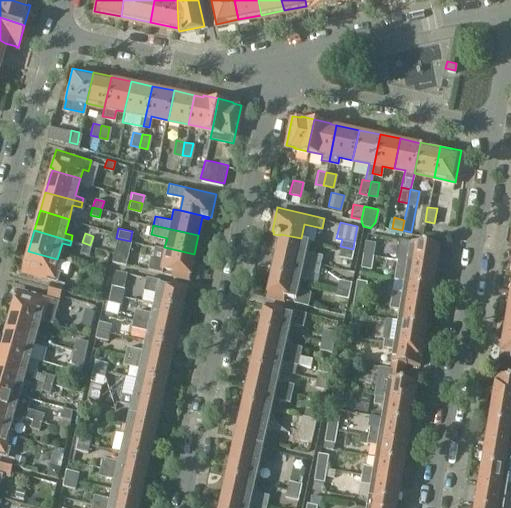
[(280,235),(276,254),(320,263),(322,253),(306,250),(308,239),(301,238),(280,234),(280,235)]
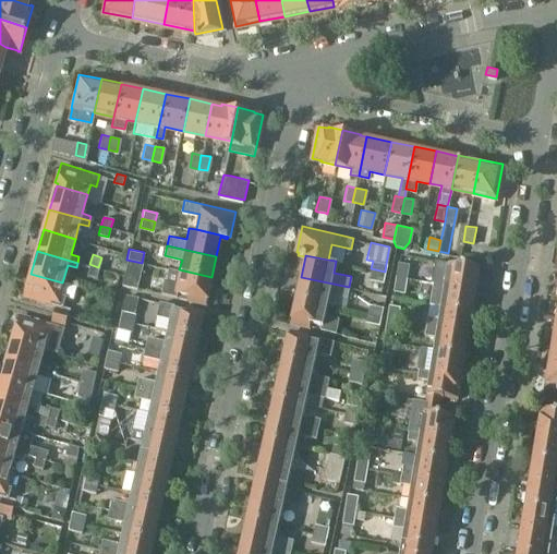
[(435,259),(431,281),(433,281),(445,284),(476,289),(480,266),(465,264),(465,263),(461,262),(461,264),(448,262),(435,259)]
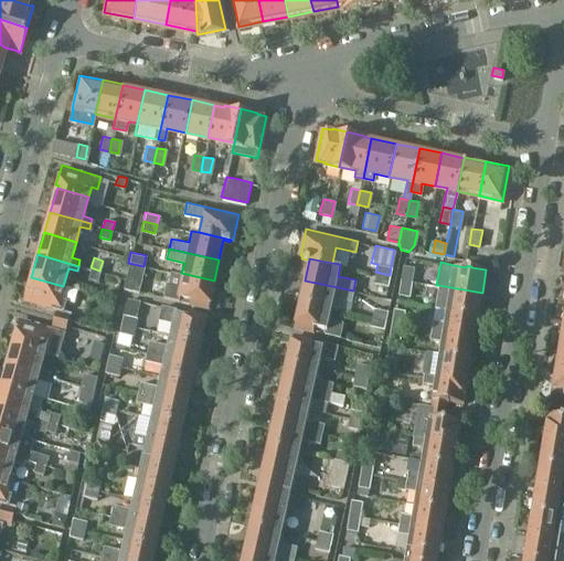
[(128,263),(123,286),(138,289),(144,266),(128,263)]
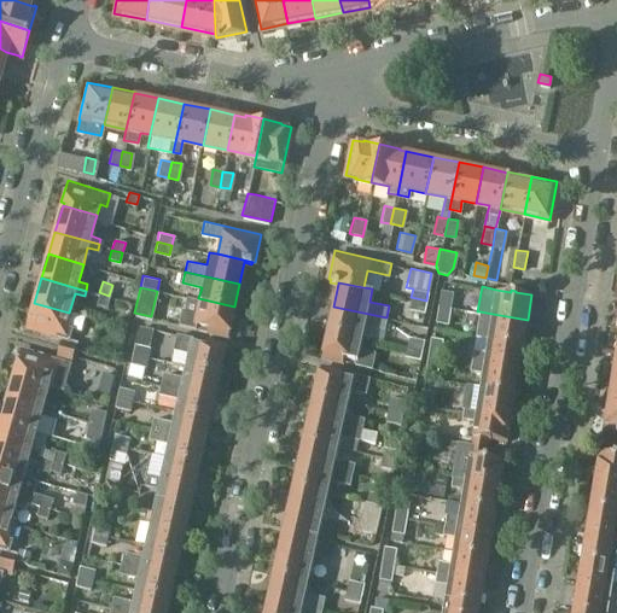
[(440,289),(437,304),(449,307),(452,291),(440,289)]
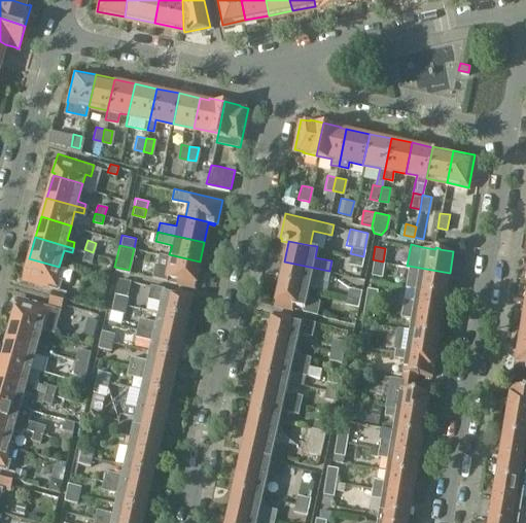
[(84,249),(82,257),(91,259),(93,252),(84,249)]
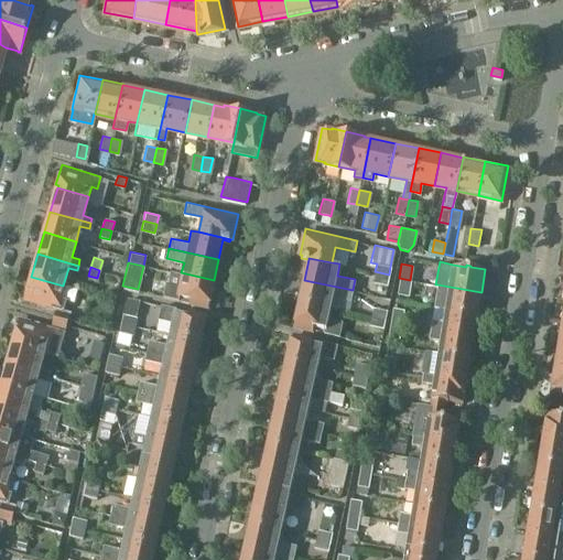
[(165,280),(162,294),(208,304),(214,280),(181,272),(169,269),(166,281),(165,280)]
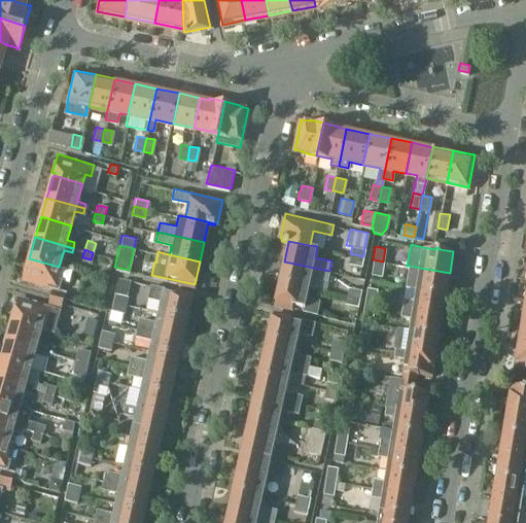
[(350,253),(348,264),(361,267),(363,256),(350,253)]
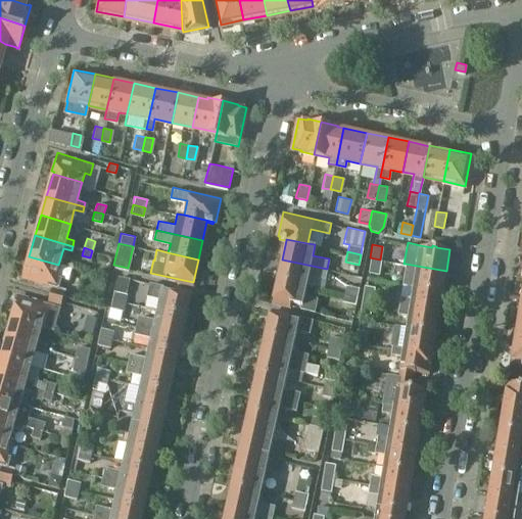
[(27,257),(20,276),(52,285),(50,290),(50,291),(49,293),(61,297),(62,294),(64,287),(57,285),(60,276),(55,275),(58,265),(29,256),(29,258),(27,257)]
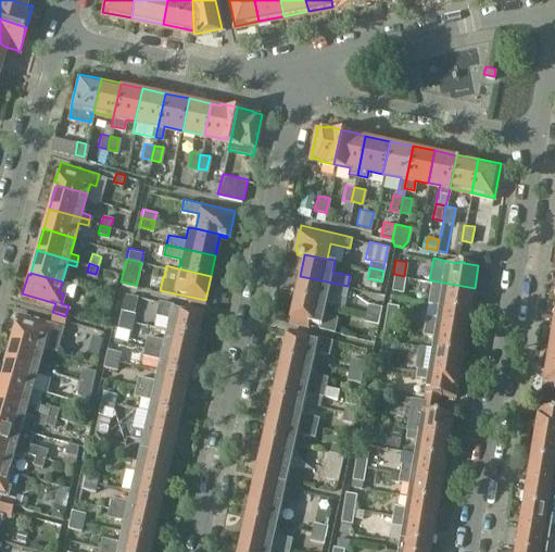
[(393,274),(391,287),(402,289),(404,276),(393,274)]
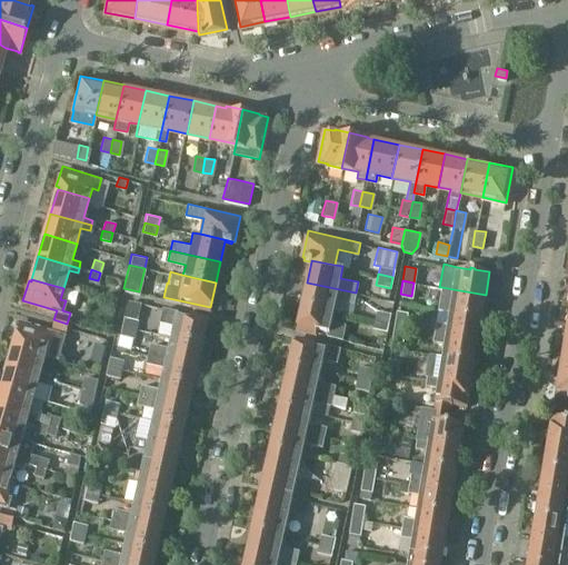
[(307,283),(302,304),(332,309),(336,299),(354,303),(356,293),(307,283)]
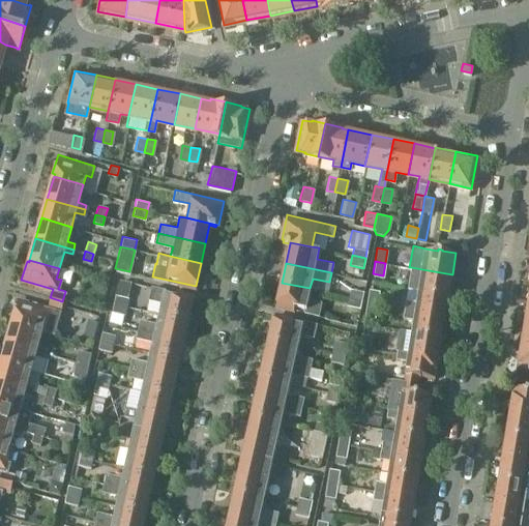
[(409,276),(407,288),(418,290),(448,295),(452,274),(422,269),(411,267),(409,276)]
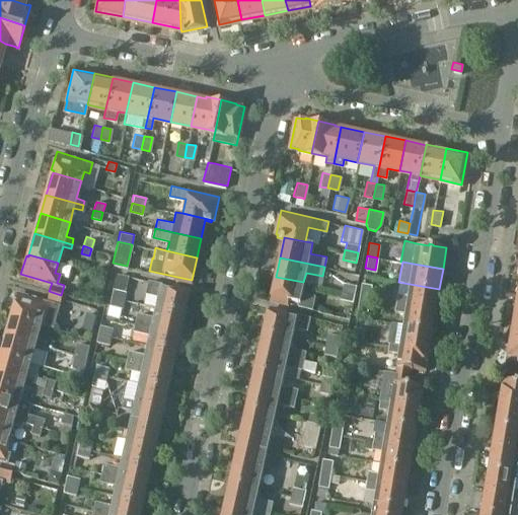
[(276,277),(271,298),(288,302),(289,298),(299,300),(299,304),(311,307),(314,293),(302,291),(303,282),(276,277)]
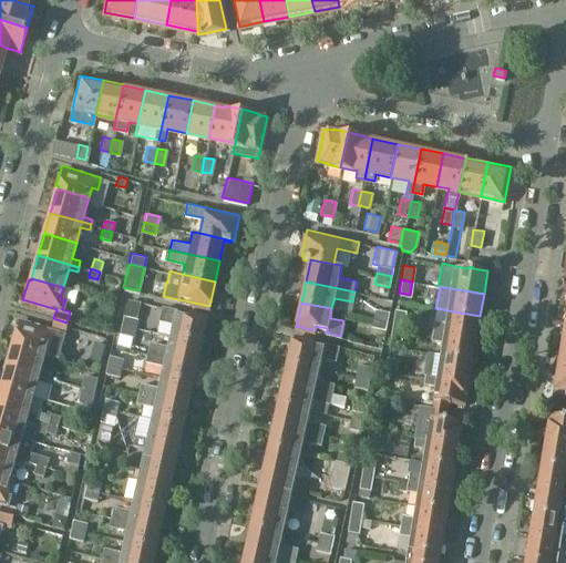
[(161,305),(157,319),(172,323),(171,331),(202,338),(207,315),(188,310),(187,316),(175,313),(176,308),(161,305)]
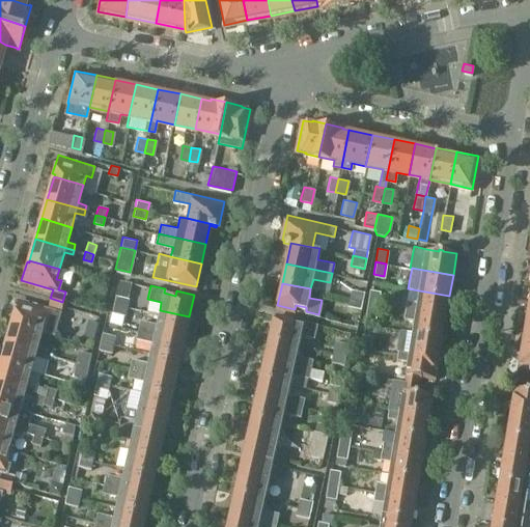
[(352,288),(350,297),(362,299),(363,290),(352,288)]
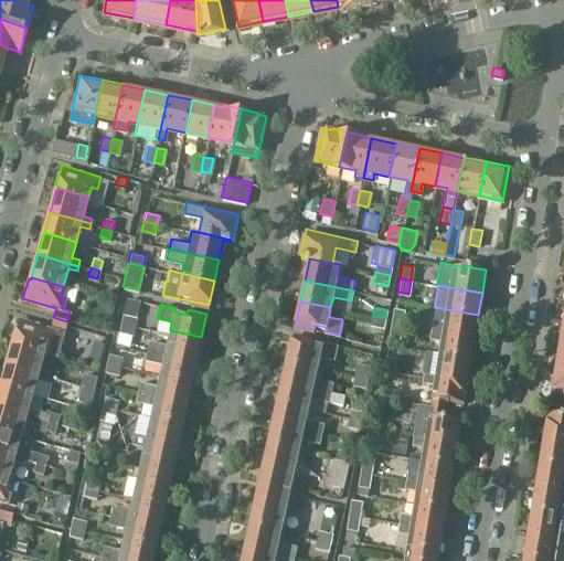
[(393,307),(391,321),(402,324),(404,309),(393,307)]
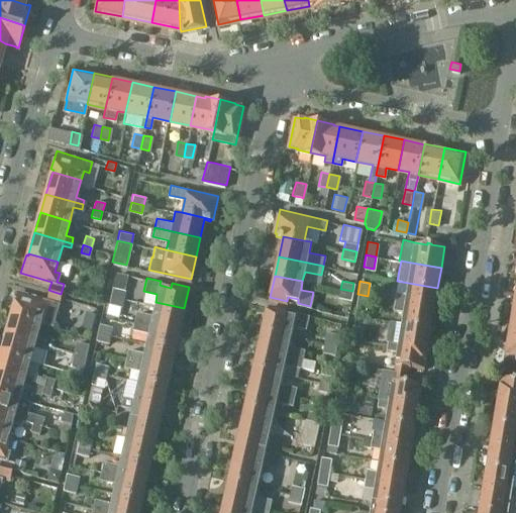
[(395,294),(394,302),(434,309),(437,288),(408,283),(397,281),(395,294)]
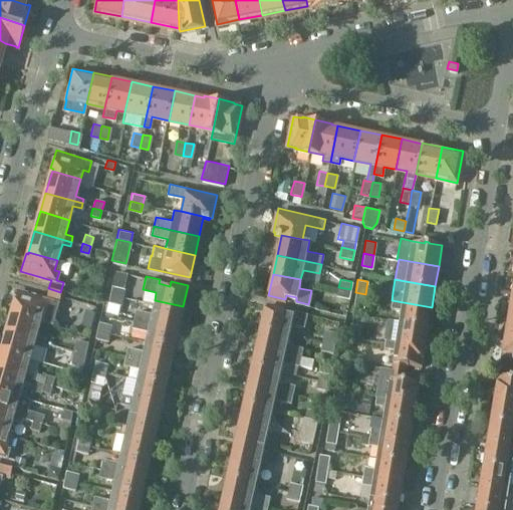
[(111,284),(109,292),(121,295),(123,287),(111,284)]
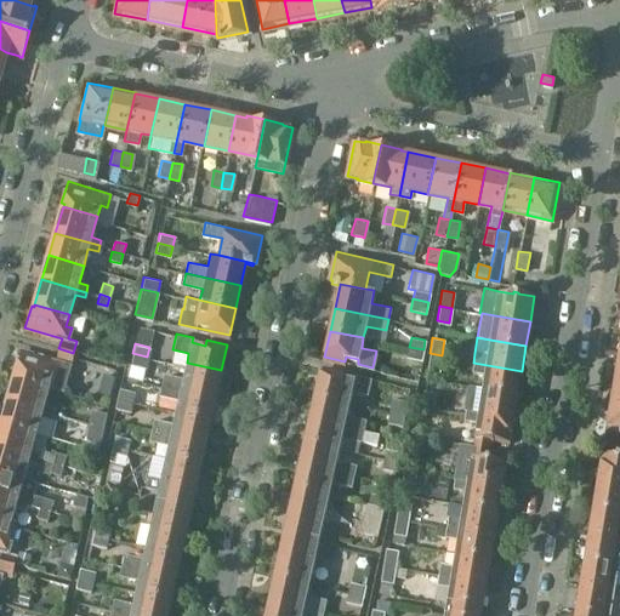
[(409,347),(407,357),(421,359),(424,349),(409,347)]
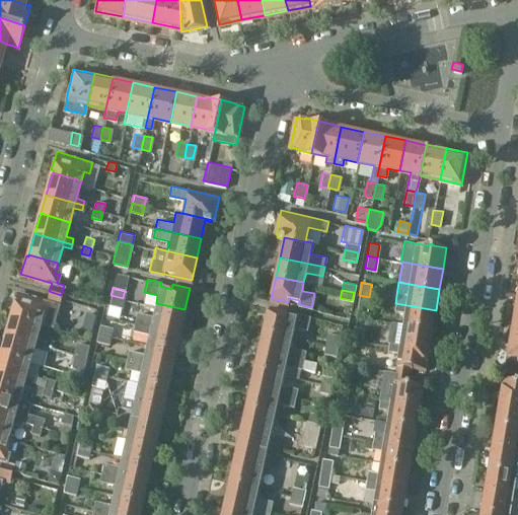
[(16,291),(11,308),(13,309),(11,315),(41,323),(53,326),(59,304),(60,298),(61,295),(49,291),(48,294),(47,300),(16,291)]
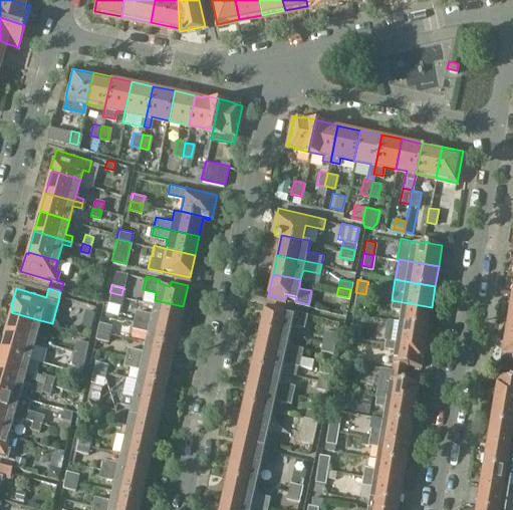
[(109,292),(107,300),(118,303),(119,303),(121,295),(109,292)]
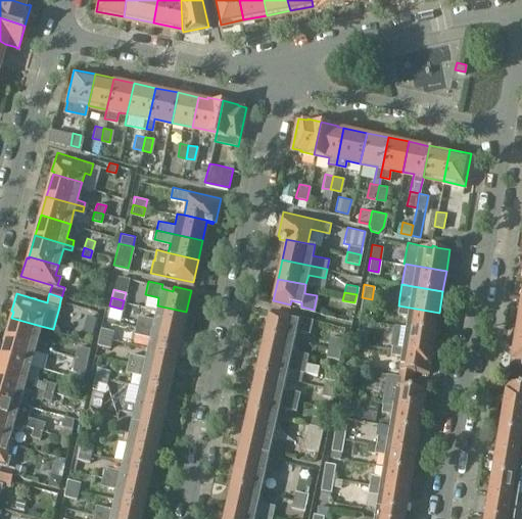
[(362,297),(360,310),(370,312),(372,299),(362,297)]
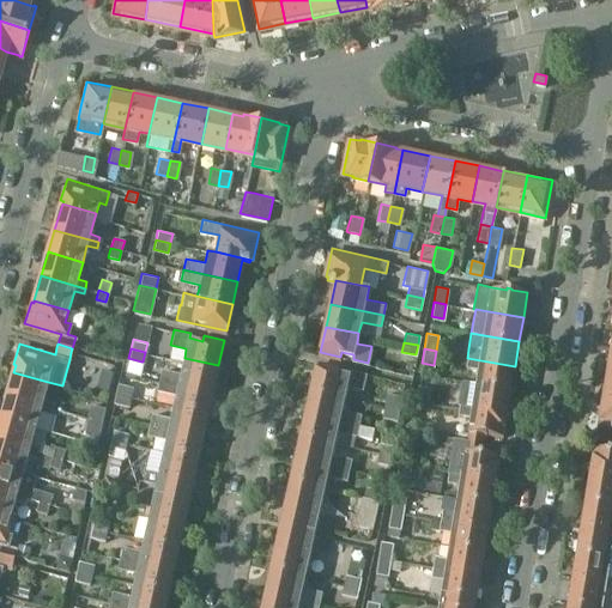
[(162,369),(159,380),(212,391),(218,365),(185,358),(181,374),(162,369)]
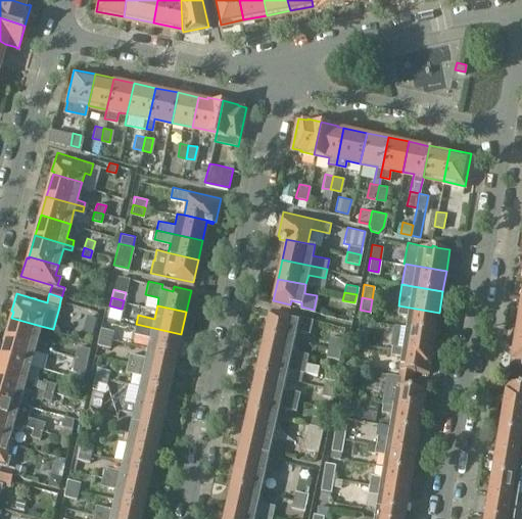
[(398,305),(396,316),(408,318),(406,328),(435,333),(439,313),(398,305)]
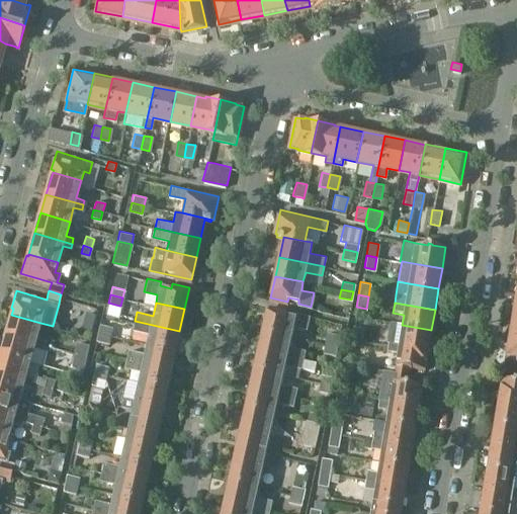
[(268,306),(263,327),(291,333),(293,325),(307,328),(309,315),(295,312),(294,316),(284,314),(285,310),(268,306)]
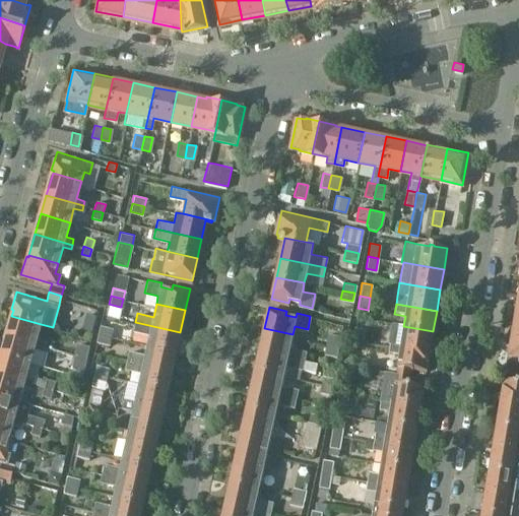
[(85,312),(81,328),(90,330),(94,315),(85,312)]
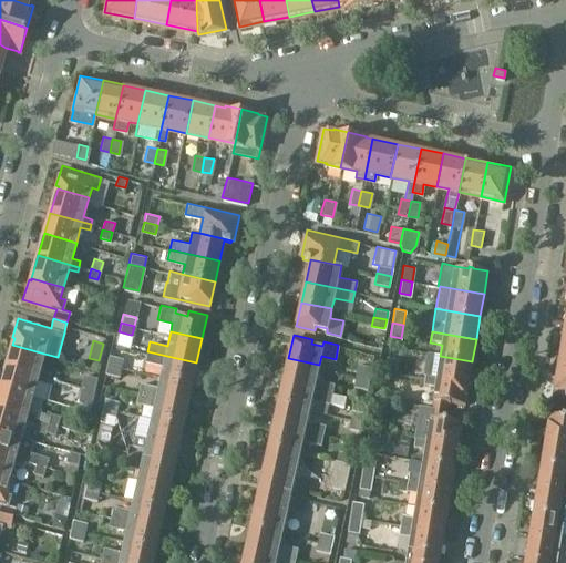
[(12,345),(7,366),(47,377),(49,372),(40,369),(44,354),(12,345)]
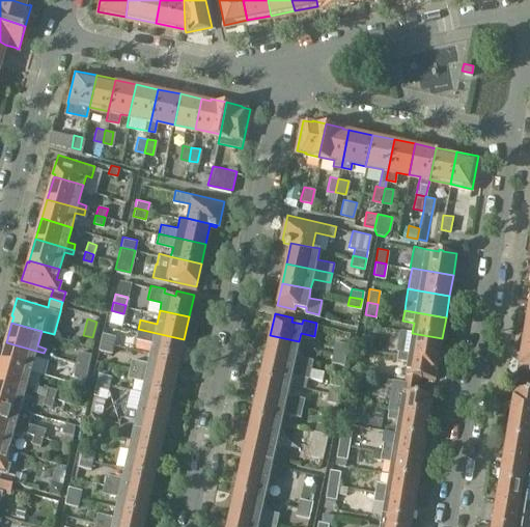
[(529,325),(524,325),(521,347),(529,348),(529,325)]
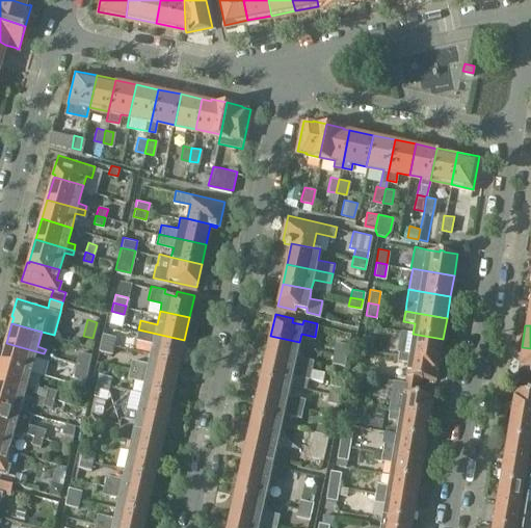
[(138,330),(136,339),(154,343),(152,353),(180,361),(184,340),(138,330)]
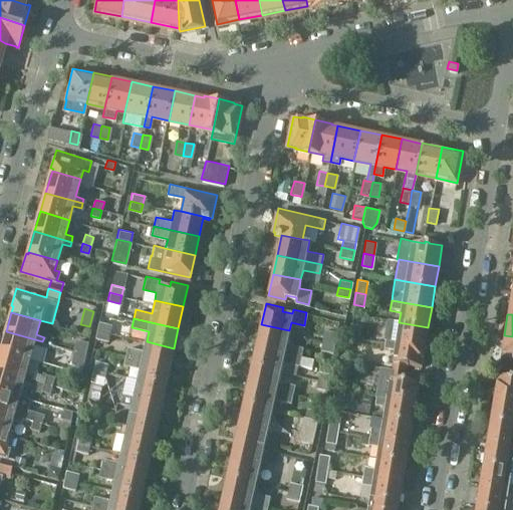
[(350,319),(348,332),(358,334),(360,321),(350,319)]
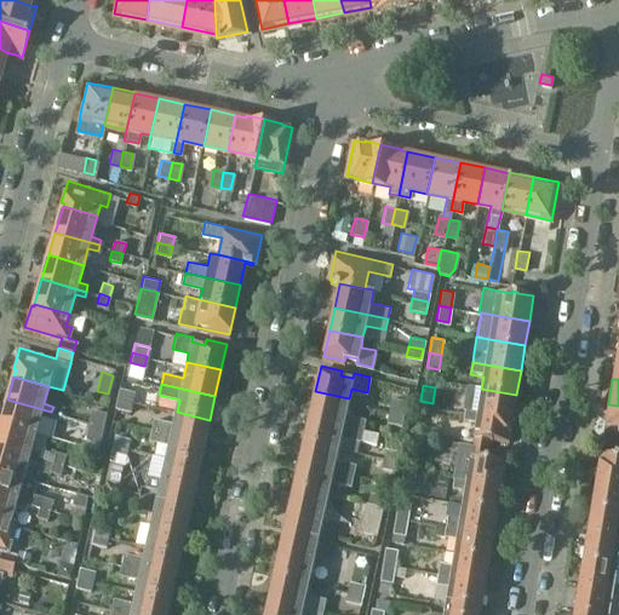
[(466,397),(465,409),(513,418),(516,395),(481,389),(469,386),(466,397)]
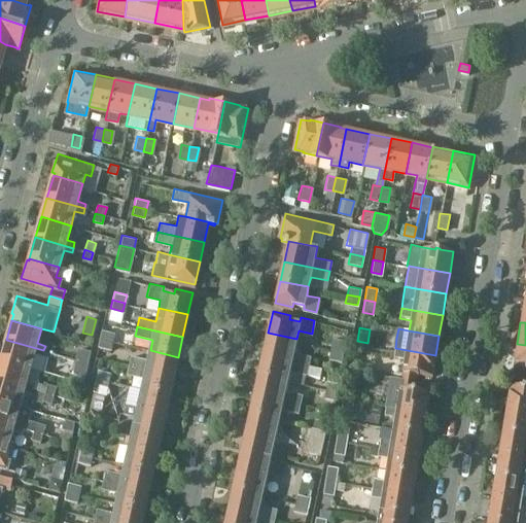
[(101,329),(99,338),(111,341),(113,333),(101,329)]
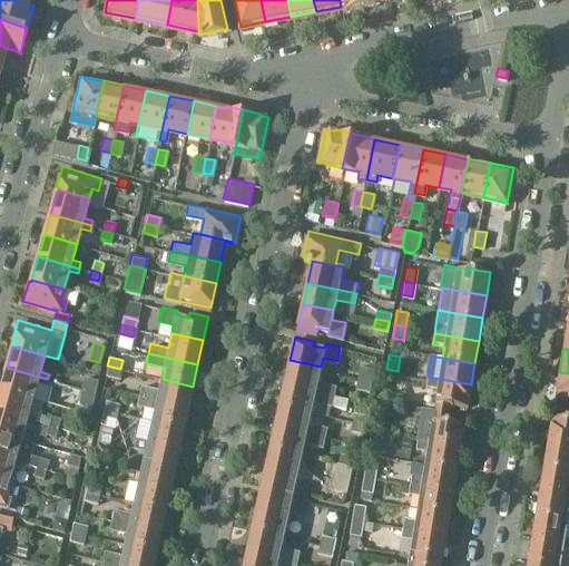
[(290,360),(285,383),(333,394),(335,384),(319,380),(321,367),(290,360)]
